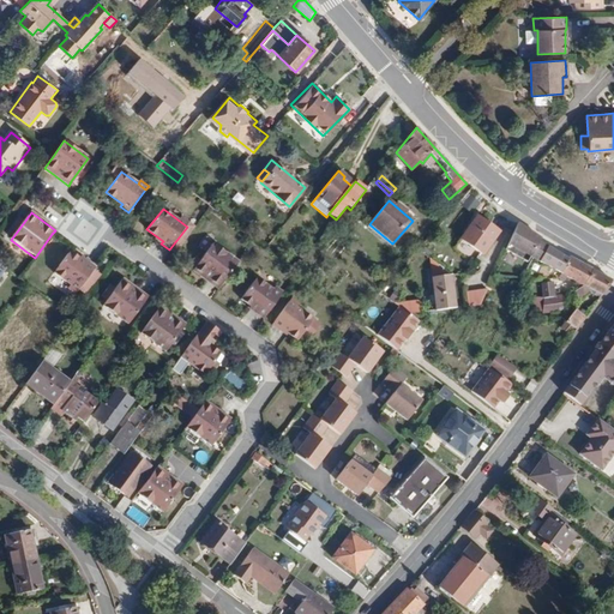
[(181,216),(178,220),(187,227),(190,223),(181,216)]
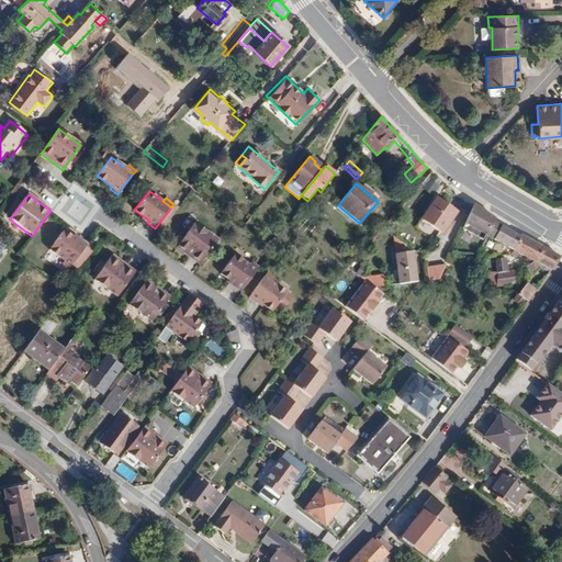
[(436,198),(420,220),(441,235),(457,213),(436,198)]
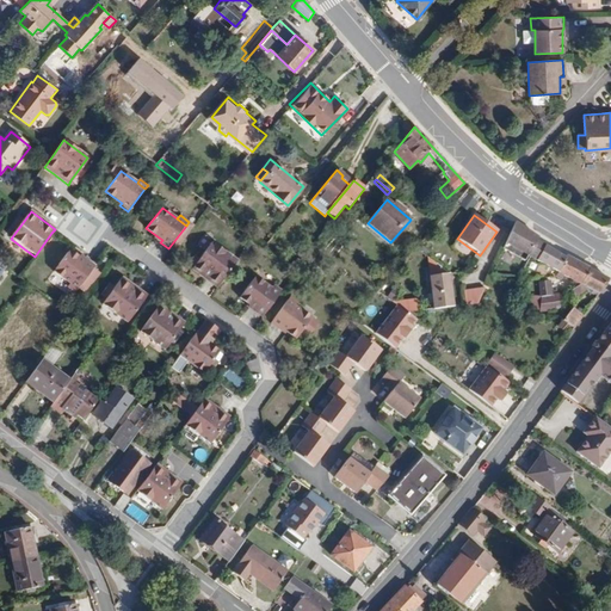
[(390,242),(368,223),(364,227),(388,246),(390,242)]
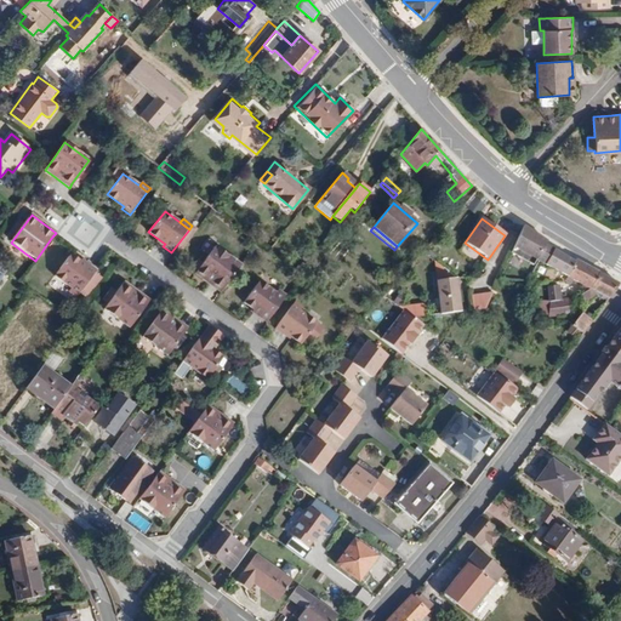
[(563,277),(573,261),(545,245),(547,241),(537,238),(527,257),(563,277)]
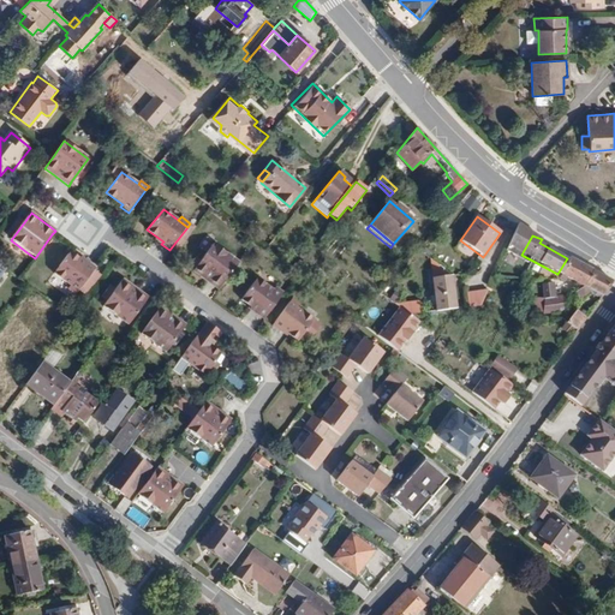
[(221,286),(239,263),(215,245),(195,272),(203,279),(219,291),(221,286)]
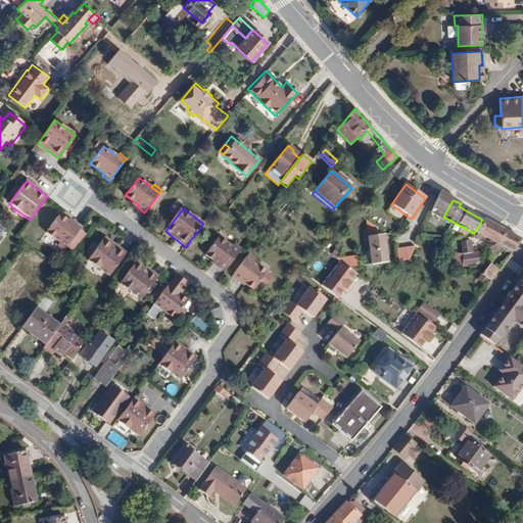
[(254,220),(258,223),(266,214),(260,210),(254,220)]
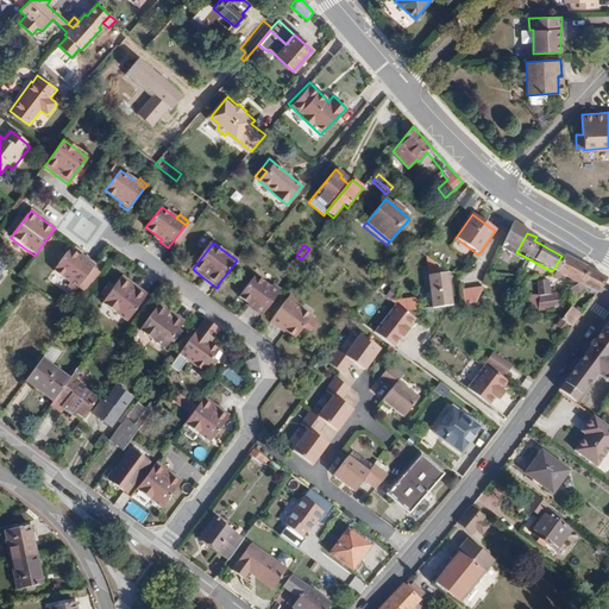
[(50,268),(66,280),(74,286),(92,262),(85,257),(82,259),(66,248),(50,268)]
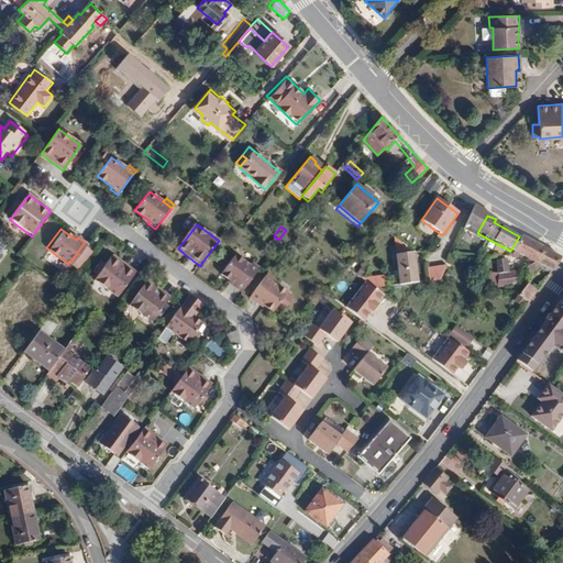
[(533,263),(543,247),(521,236),(520,238),(519,236),(510,251),(514,252),(512,255),(517,258),(519,255),(533,263)]
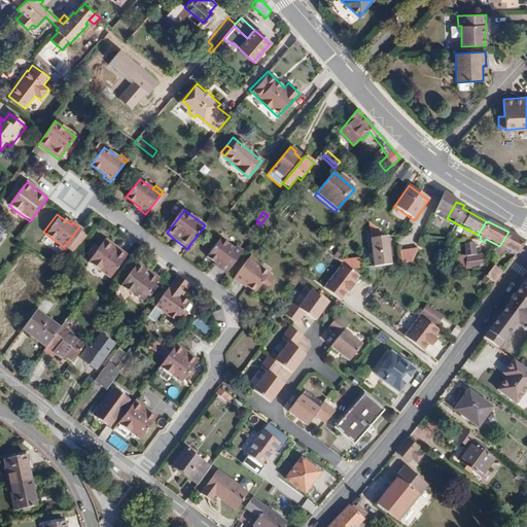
[(248,231),(253,234),(257,229),(254,226),(252,225),(248,231)]
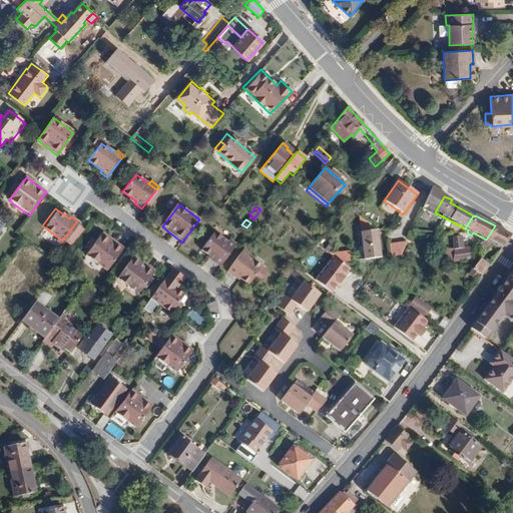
[(368,224),(362,225),(365,261),(382,260),(379,232),(369,223),(368,224)]
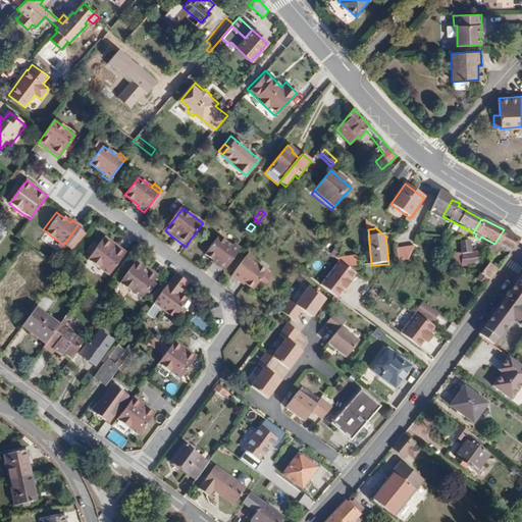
[(506,252),(510,255),(520,239),(504,229),(494,244),(488,249),(492,256),(503,247),(507,250),(506,252)]
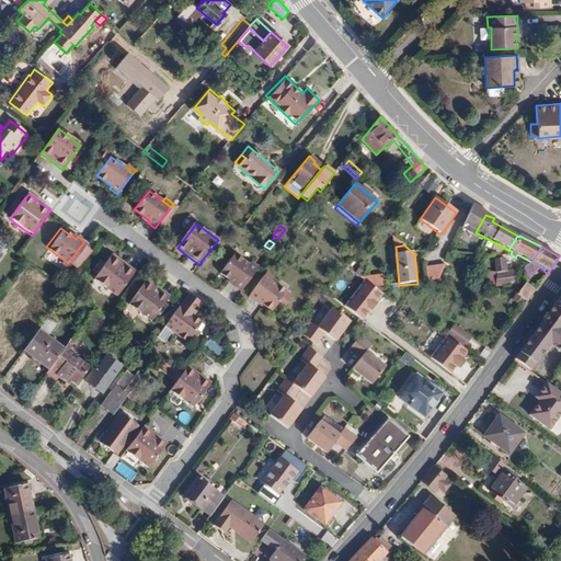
[(232,287),(240,293),(256,271),(249,265),(235,254),(220,274),(235,285),(232,287)]
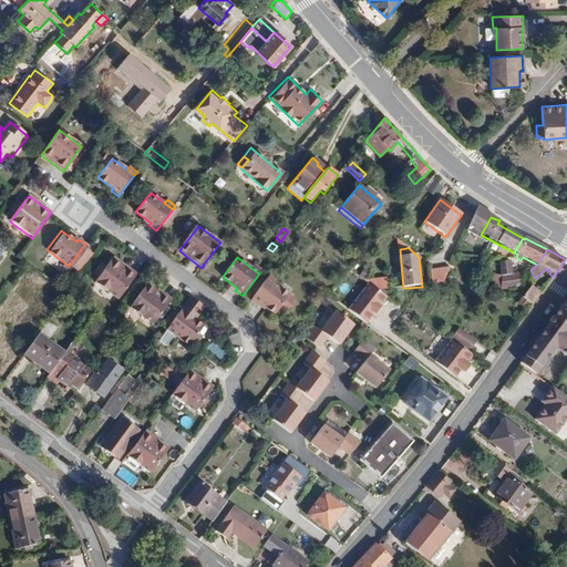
[(114,258),(95,284),(119,300),(134,279),(137,275),(122,264),(114,258)]
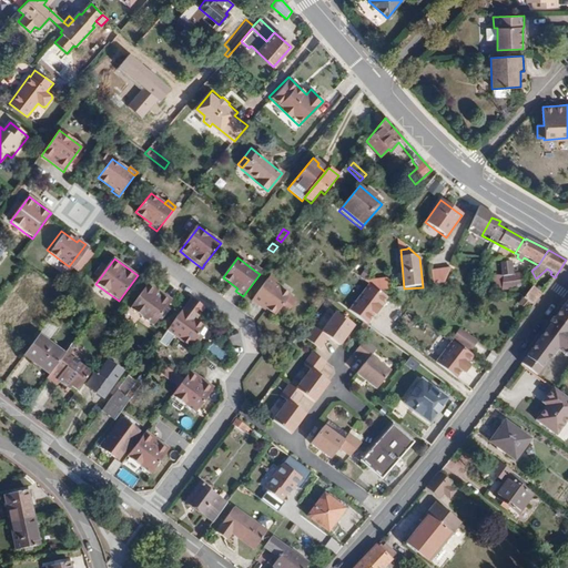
[(69,266),(61,261),(59,264),(66,270),(69,266)]
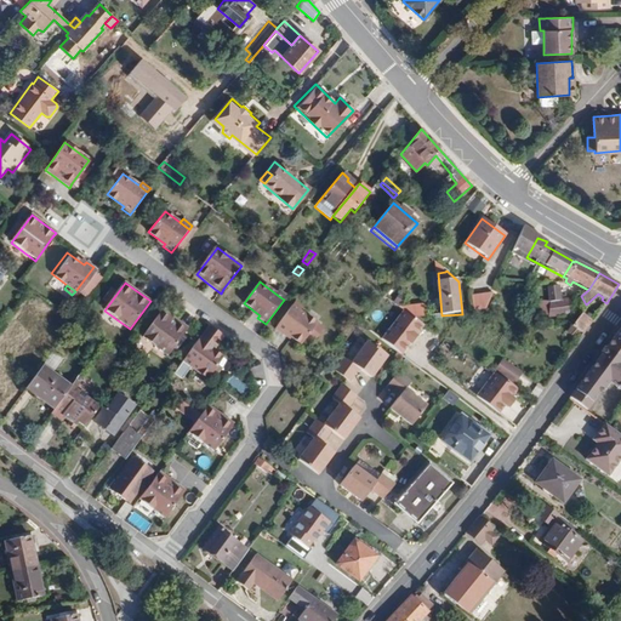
[(541,289),(540,306),(562,302),(558,285),(541,289)]
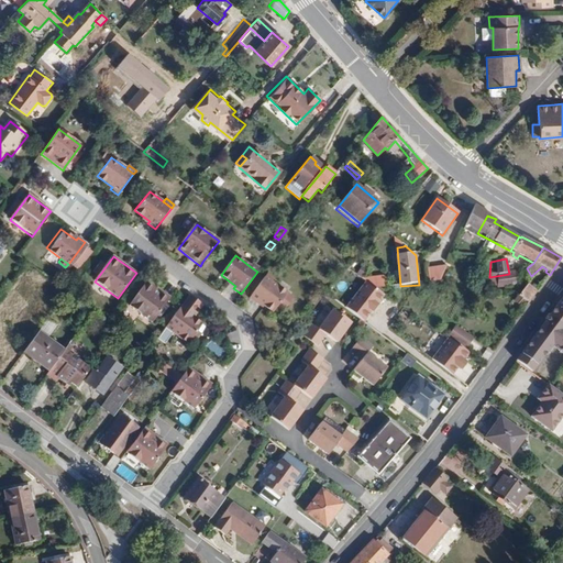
[(428,269),(429,284),(440,284),(445,268),(428,269)]
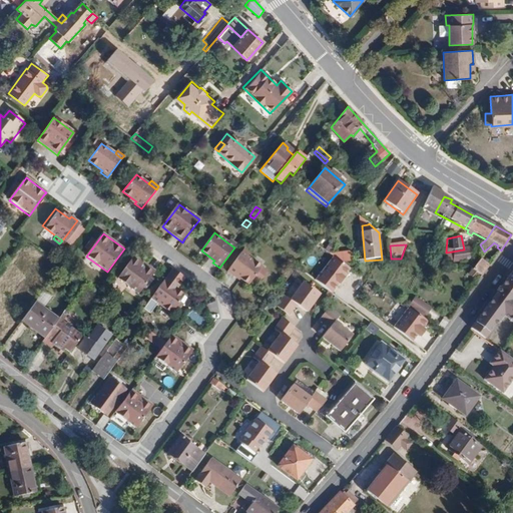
[(243,249),(241,252),(248,258),(250,255),(243,249)]
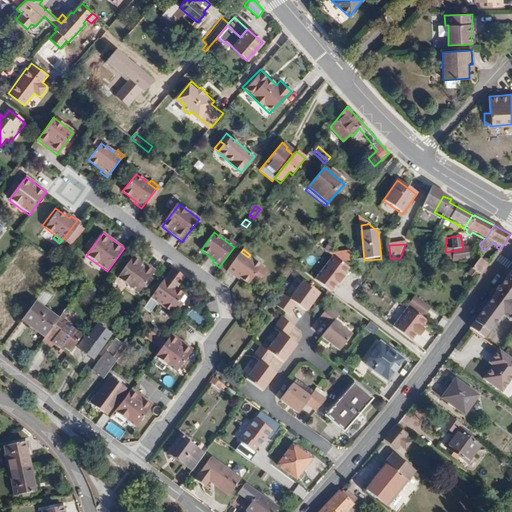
[(471,260),(472,249),(463,249),(445,252),(445,263),(471,260)]
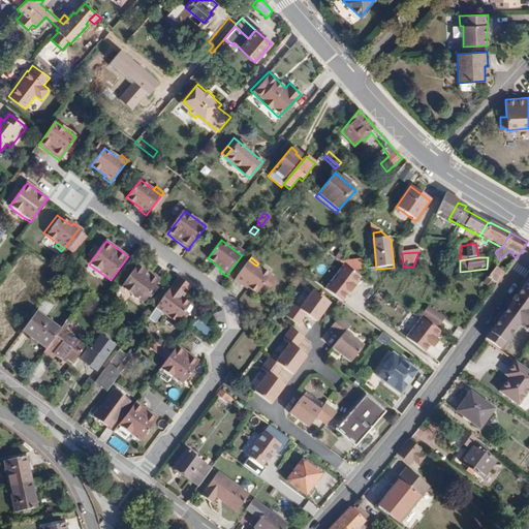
[(360,258),(338,260),(342,263),(352,271),(361,270),(360,258)]
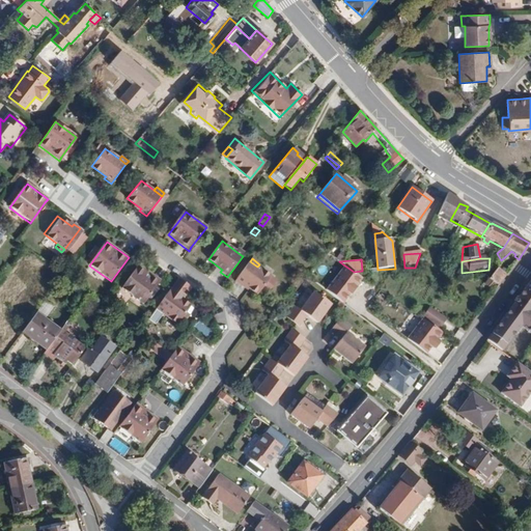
[(271,277),(257,267),(250,261),(234,282),(242,287),(243,285),(256,296),(271,277)]
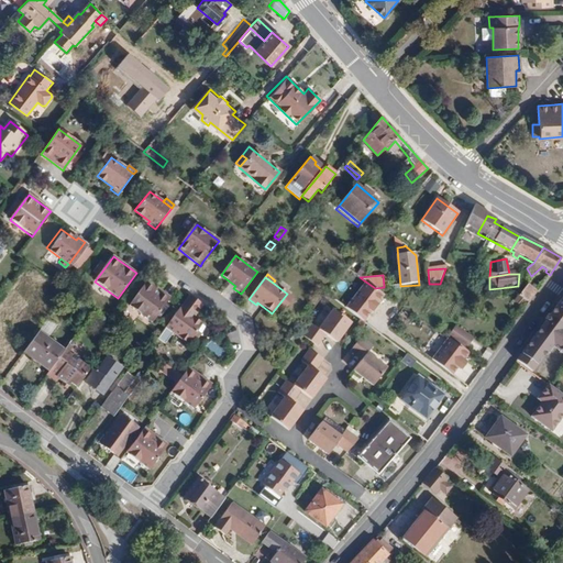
[(375,288),(364,280),(344,307),(364,321),(384,295),(375,288)]
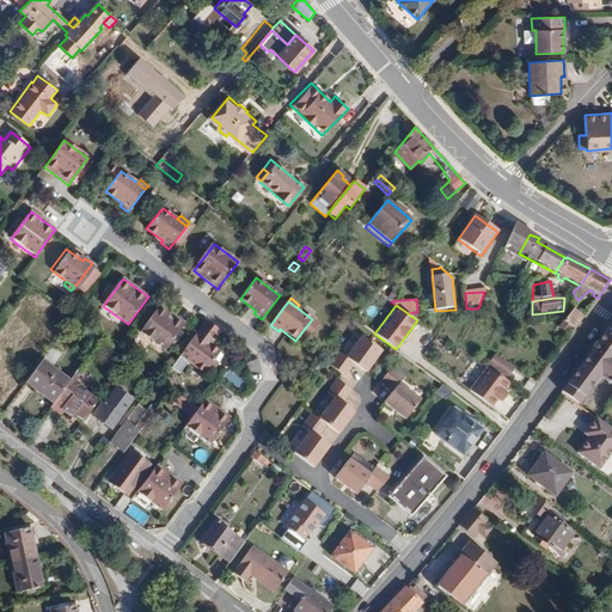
[(164,352),(181,329),(184,324),(169,312),(160,306),(140,332),(164,352)]
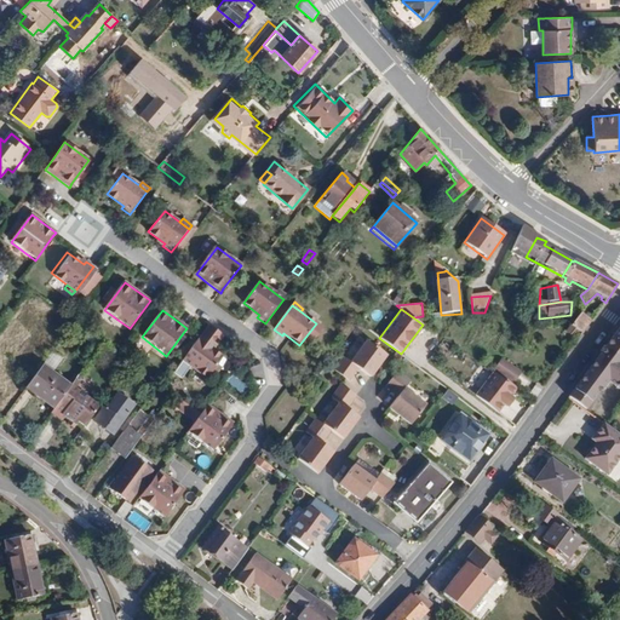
[(590,320),(580,314),(567,332),(570,334),(575,328),(581,332),(590,320)]
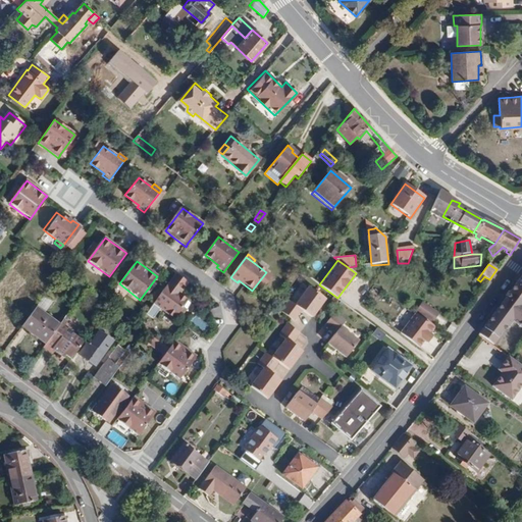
[(521,301),(521,265),(475,332),(492,345),(509,321),(521,329),(521,307),(519,305),(521,301)]
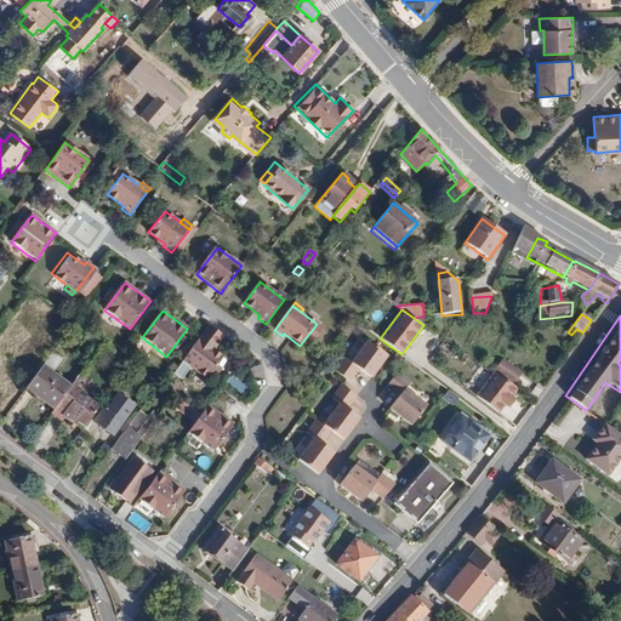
[(74,322),(69,329),(97,349),(103,343),(89,332),(74,322)]
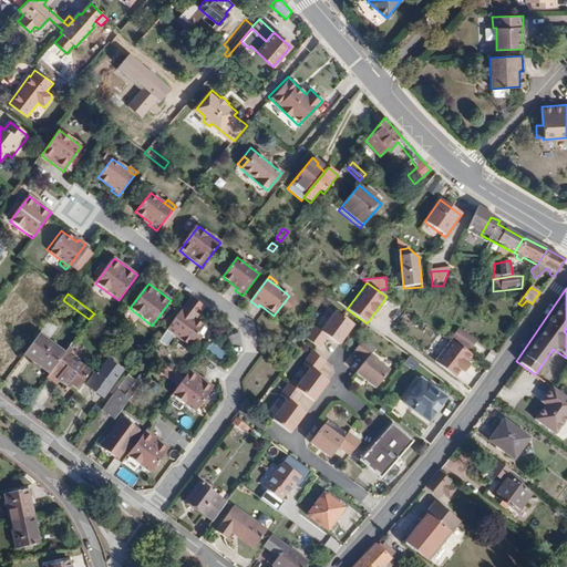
[(166,330),(174,337),(188,348),(192,343),(196,347),(202,338),(198,336),(204,328),(195,320),(188,316),(189,315),(182,309),(166,330)]
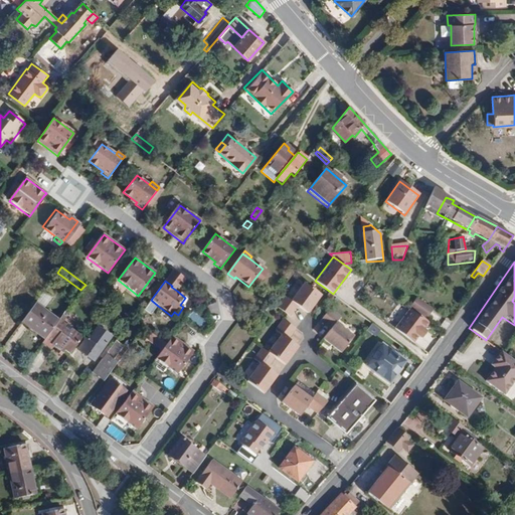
[(286,295),(278,306),(290,315),(298,305),(308,312),(321,294),(306,282),(292,300),(286,295)]
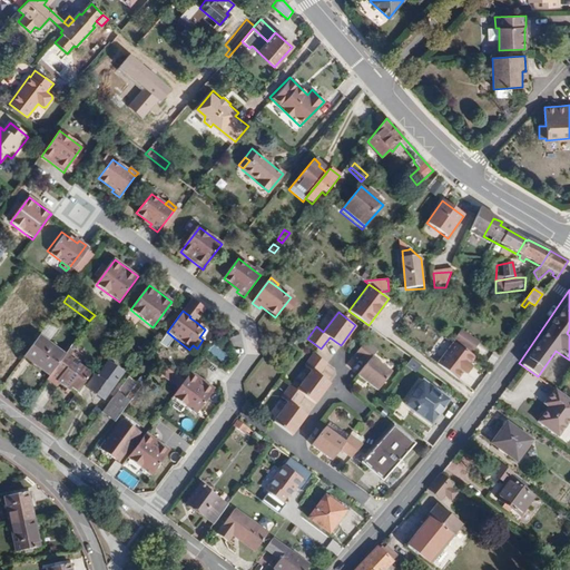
[(47,325),(39,335),(48,343),(58,330),(47,325)]
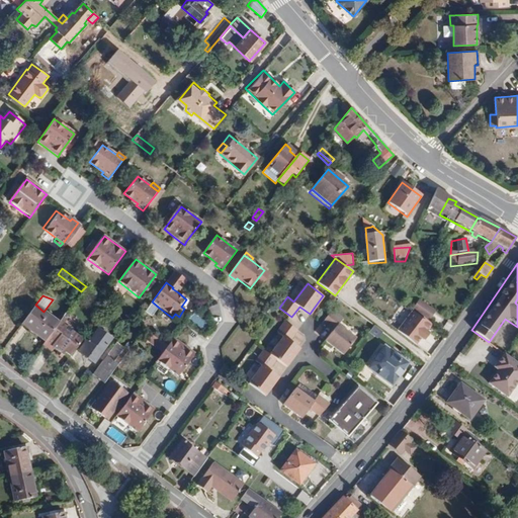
[(434,312),(418,299),(411,310),(427,322),(434,312)]
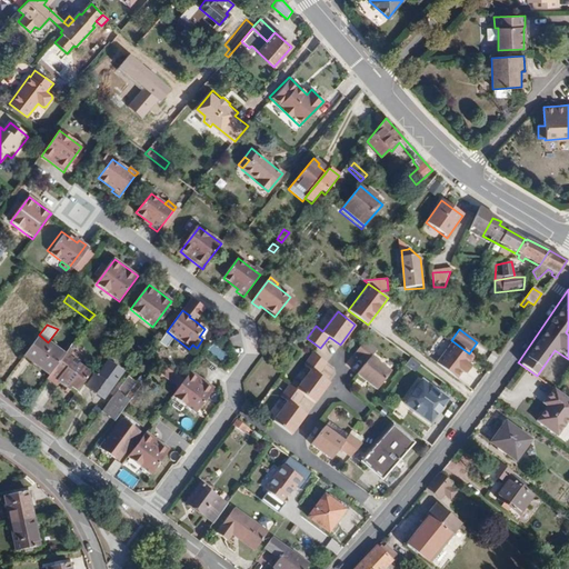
[(167,331),(163,336),(171,341),(175,338),(167,331)]
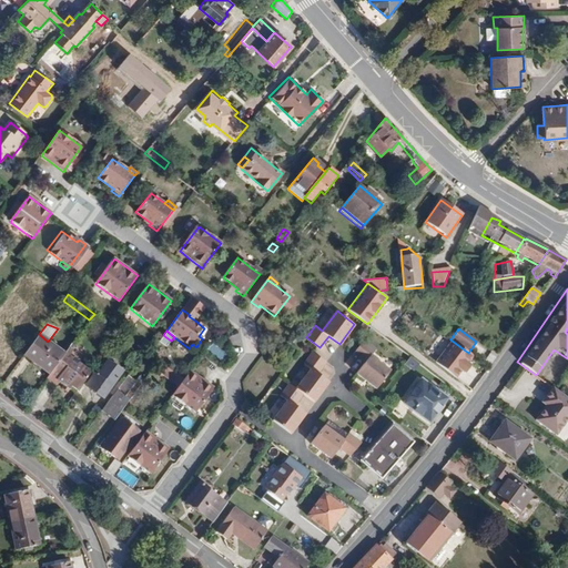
[(39,334),(23,355),(49,374),(64,354),(48,342),(39,334)]
